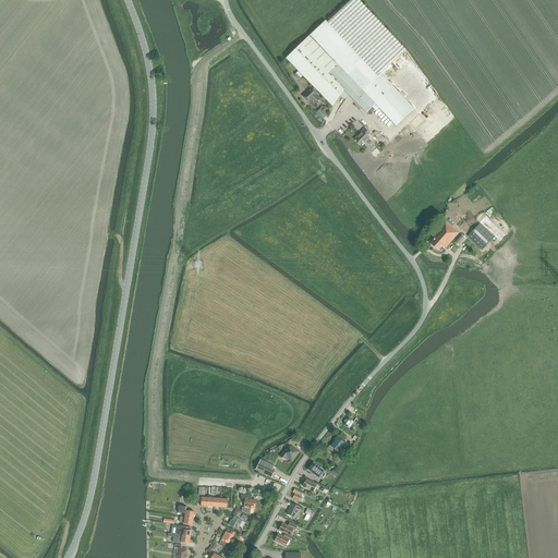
[(312,88),(303,96),(307,100),(308,99),(314,105),(323,97),(332,107),(343,91),(366,113),(372,108),(373,108),(376,105),(397,126),(415,109),(381,74),(407,49),(359,0),(350,0),(327,23),(326,22),(310,37),(310,36),(286,59),(314,87),(312,88)]
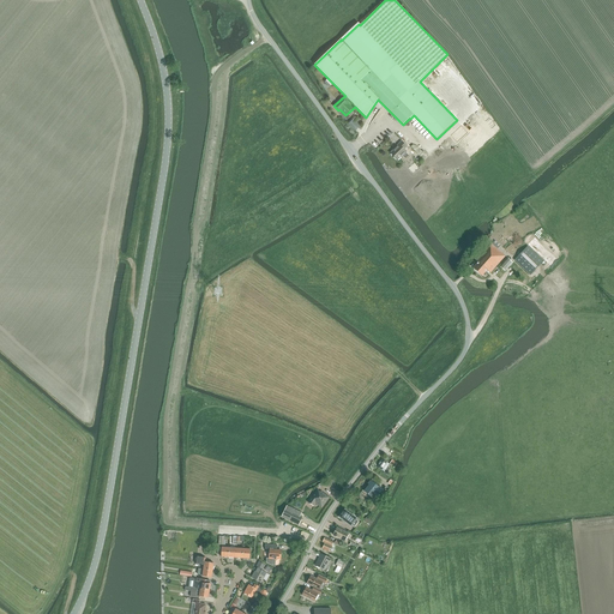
[(396,146),(397,148),(391,152),(397,160),(401,156),(402,157),(407,152),(404,149),(407,146),(402,140),(396,146)]
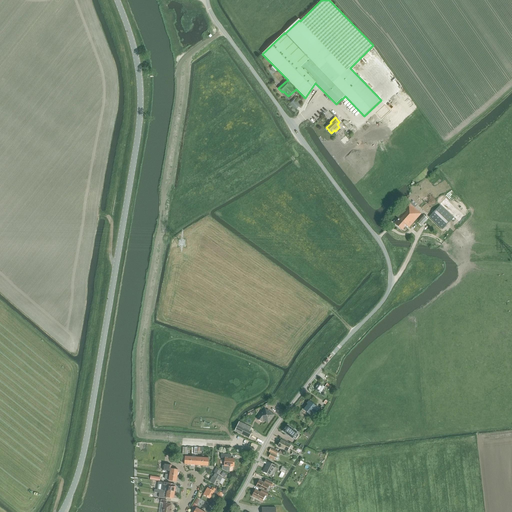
[(418,205),(413,200),(410,204),(408,202),(396,216),(398,218),(394,223),(394,224),(400,230),(401,229),(401,230),(406,225),(408,227),(421,214),(414,208),(418,205)]
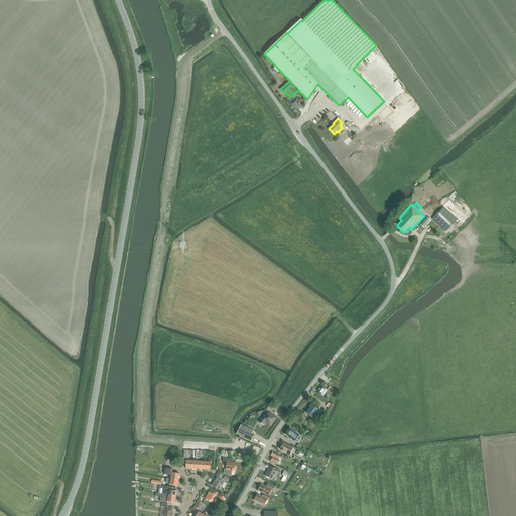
[(432,219),(445,231),(457,220),(443,207),(432,219)]
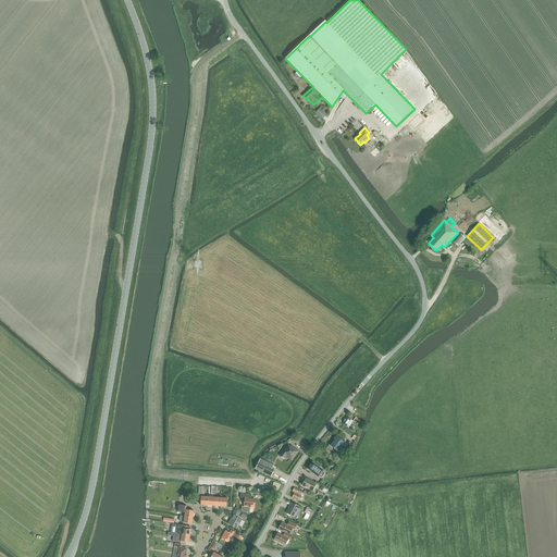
[(458,246),(465,239),(460,235),(453,242),(458,246)]
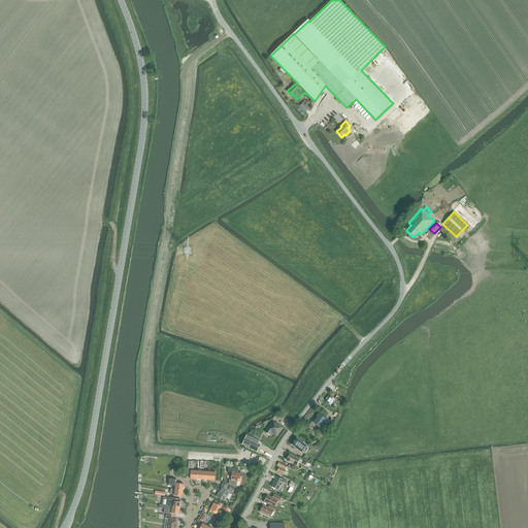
[(328,395),(324,401),(330,405),(332,406),(333,406),(335,403),(335,402),(333,401),(334,399),(328,395)]
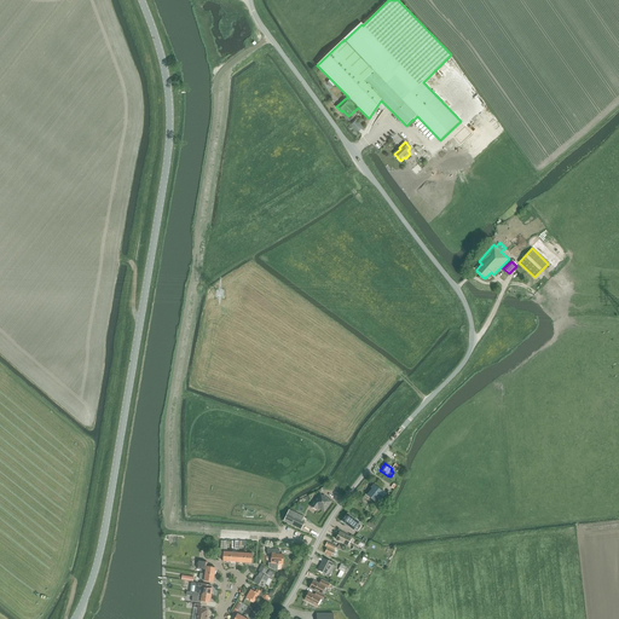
[(372,490),(368,496),(375,502),(377,498),(380,501),(385,495),(382,492),(375,486),(372,490)]
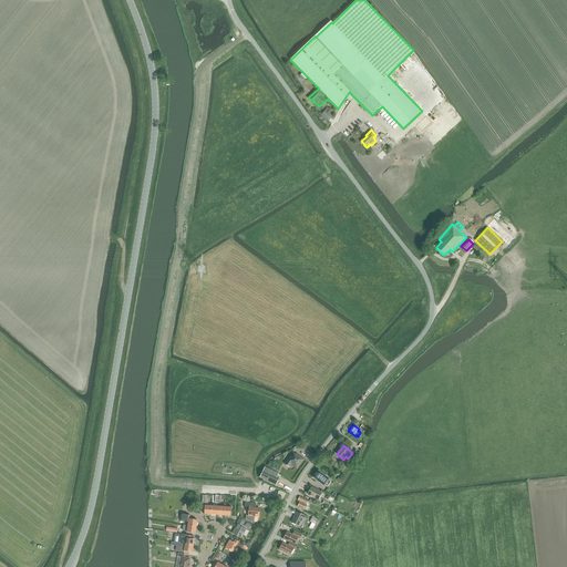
[(305,460),(297,454),(297,455),(294,452),(285,464),(289,467),(291,465),(297,470),(305,460)]
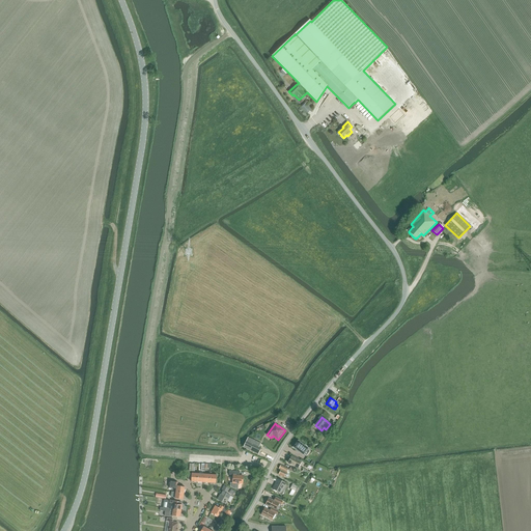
[(247,440),(244,447),(258,454),(261,447),(259,446),(261,444),(253,440),(248,438),(247,440)]
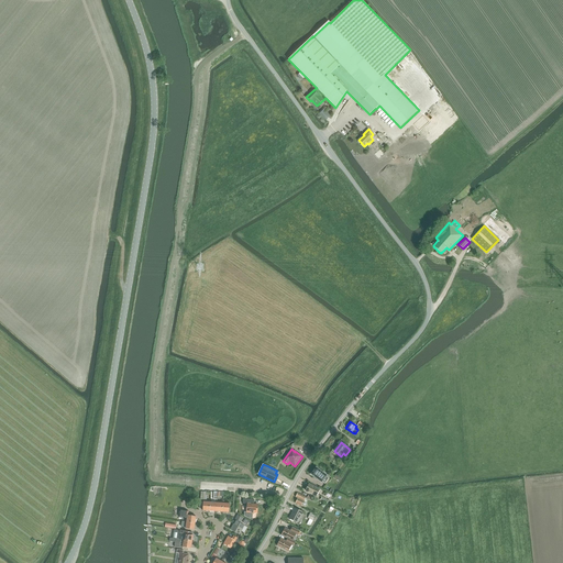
[(311,474),(321,483),(327,475),(317,467),(311,474)]
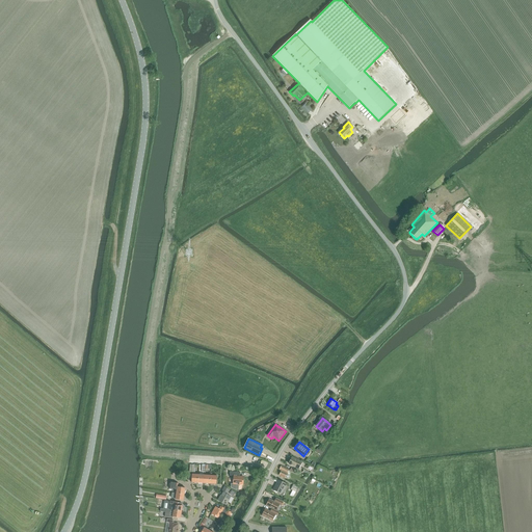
[(289,463),(297,469),(300,461),(292,457),(289,463)]
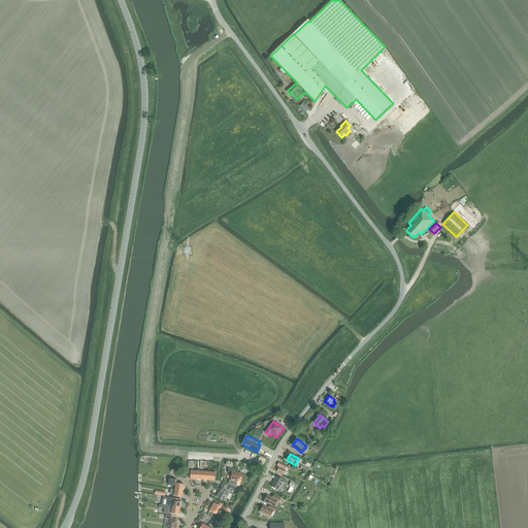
[(279,467),(277,471),(283,474),(285,474),(286,474),(287,474),(287,473),(288,472),(287,471),(285,470),(287,466),(279,462),(277,466),(279,467)]
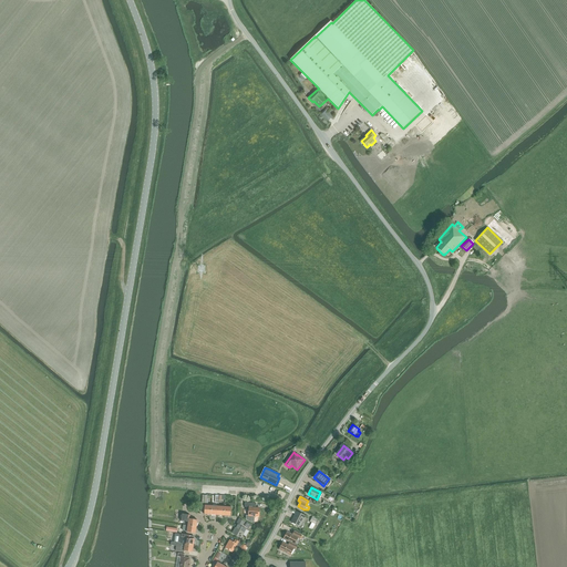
[(249,507),(248,516),(247,515),(246,519),(251,523),(253,522),(255,522),(255,517),(256,517),(256,516),(259,517),(260,509),(256,509),(256,503),(245,502),(245,507),(249,507)]
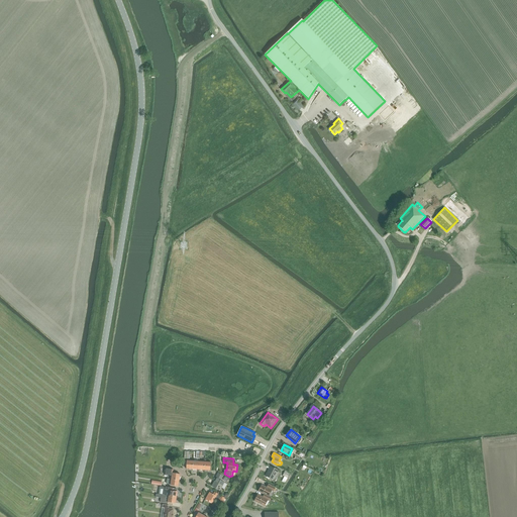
[(266,476),(274,480),(278,471),(271,467),(266,476)]
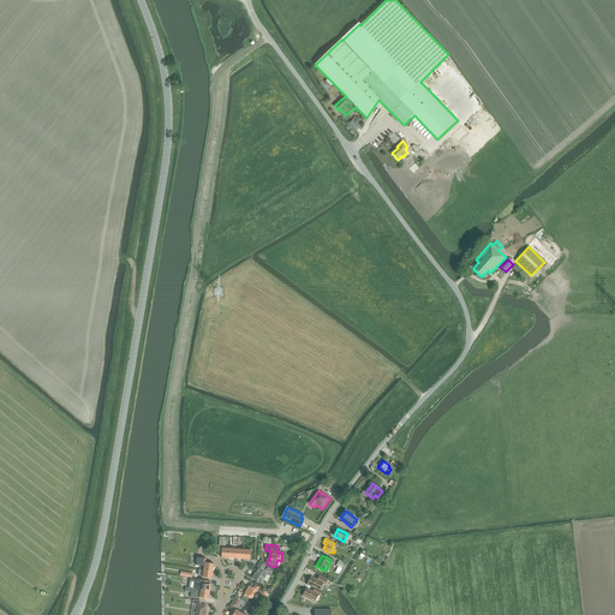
[(196,557),(195,565),(204,566),(204,571),(213,572),(214,565),(206,563),(207,559),(196,557)]
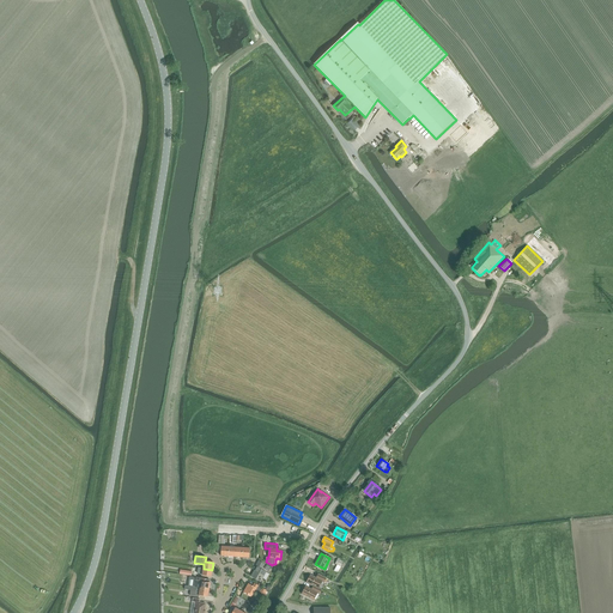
[(259,560),(256,566),(252,576),(261,582),(266,571),(262,569),(265,564),(259,560)]
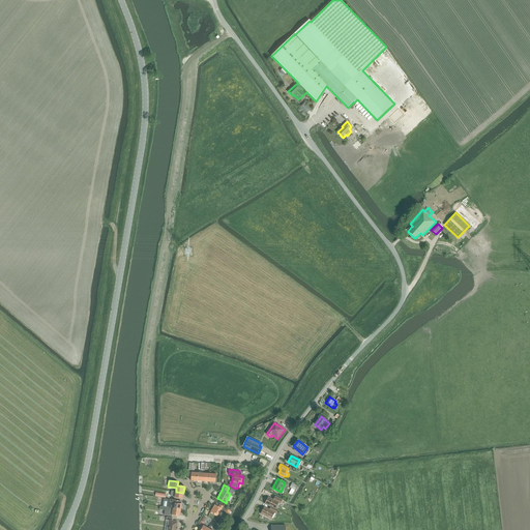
[(265,503),(271,506),(278,509),(282,503),(281,502),(282,499),(275,496),(273,500),(268,497),(265,503)]
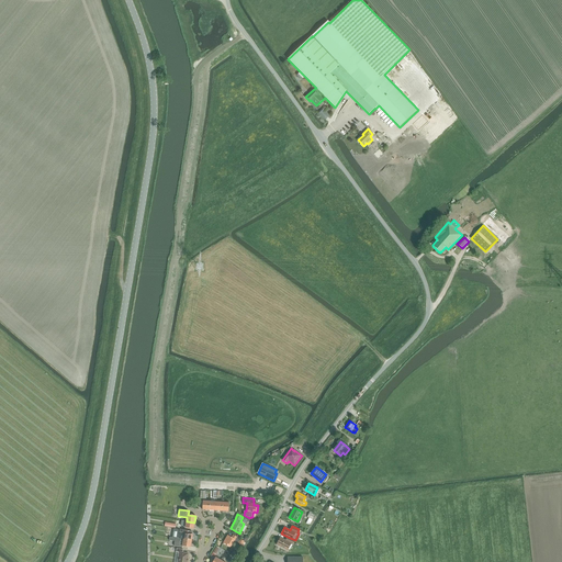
[(177,535),(177,538),(191,541),(192,535),(192,534),(192,531),(178,529),(177,535)]
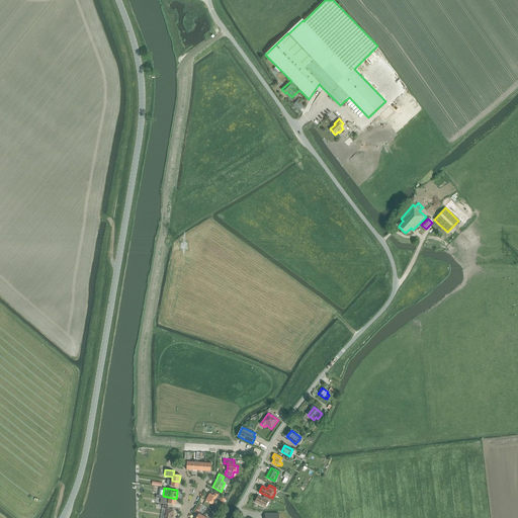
[(210,494),(206,501),(212,504),(216,499),(220,501),(222,497),(221,497),(220,496),(218,495),(214,493),(213,496),(210,494)]
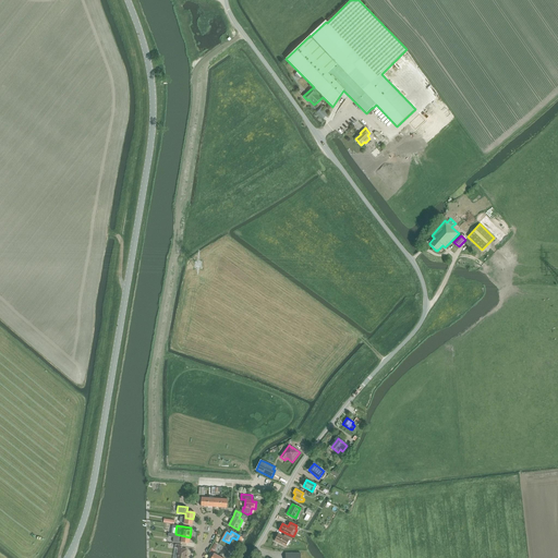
[(286,545),(287,544),(289,545),(293,536),(286,533),(283,536),(279,533),(275,541),(286,545)]
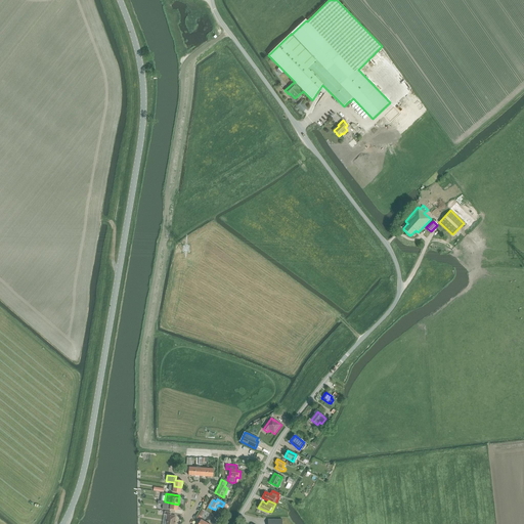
[(165,501),(164,506),(167,506),(167,509),(170,509),(178,511),(178,505),(165,501)]
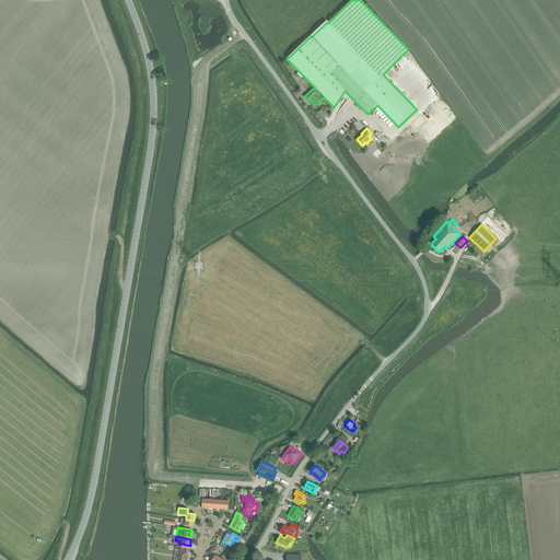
[(178,550),(176,559),(186,559),(187,557),(187,551),(183,551),(183,548),(176,547),(175,550),(178,550)]
